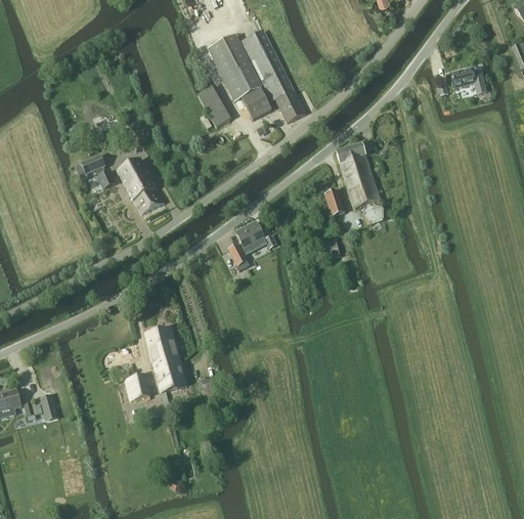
[(520,0),(514,6),(523,17),(523,0),(520,0)]
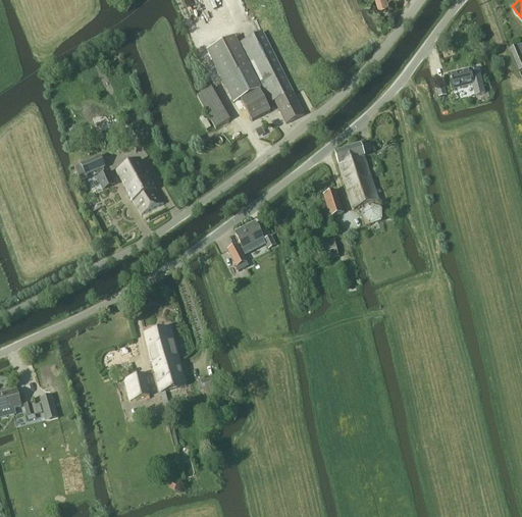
[(232,34),(208,46),(233,98),(240,95),(251,117),(270,108),(266,102),(275,98),(293,89),(263,29),(237,42),(232,34)]
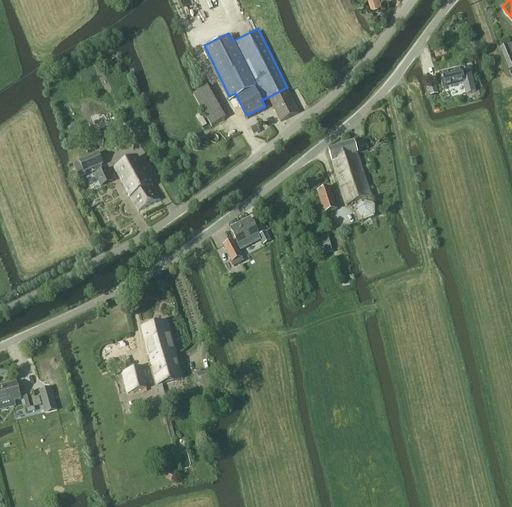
[(511,52),(507,41),(499,45),(509,67),(511,65),(511,52)]
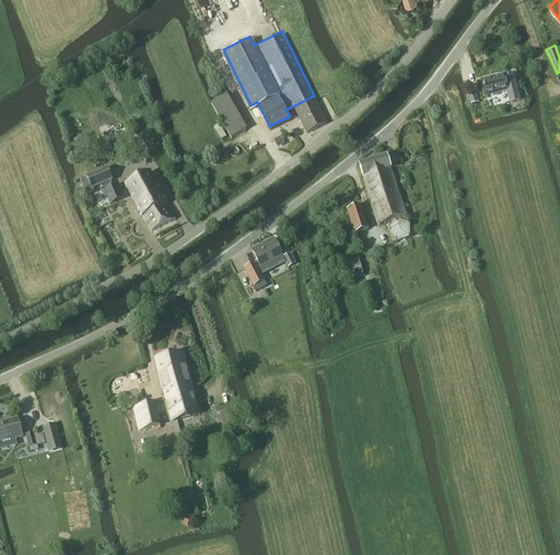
[(504,70),(481,76),(485,92),(508,87),(511,99),(520,95),(513,70),(504,72),(504,70)]
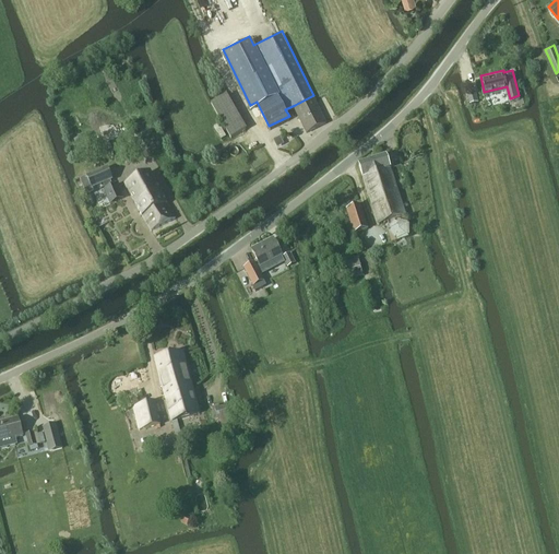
[(475,87),(466,90),(470,99),(478,97),(475,87)]
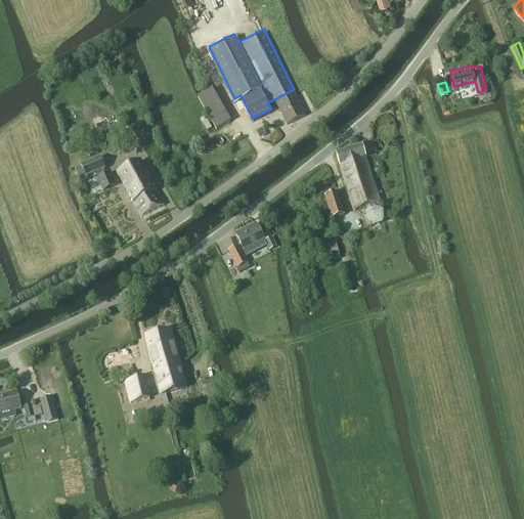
[(212,85),(198,93),(216,125),(230,117),(212,85)]
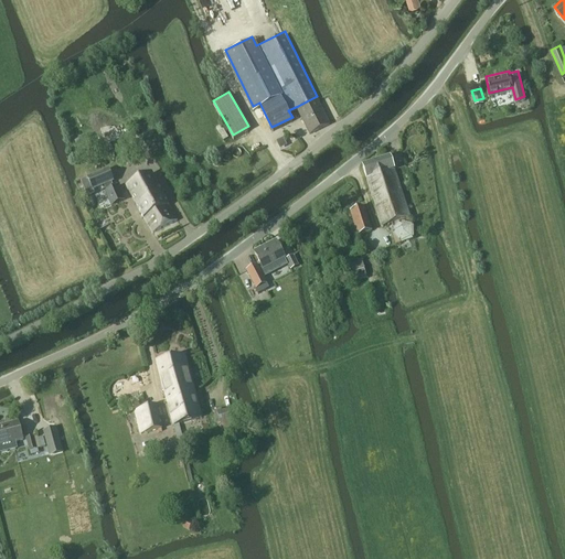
[(317,96),(298,106),(309,128),(329,119),(317,96)]
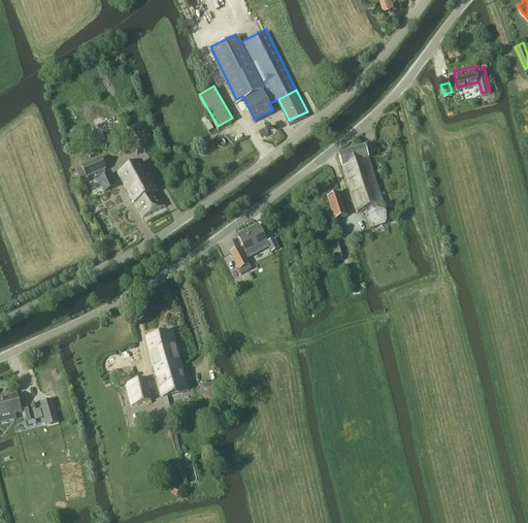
[(87,133),(80,122),(69,128),(75,139),(87,133)]
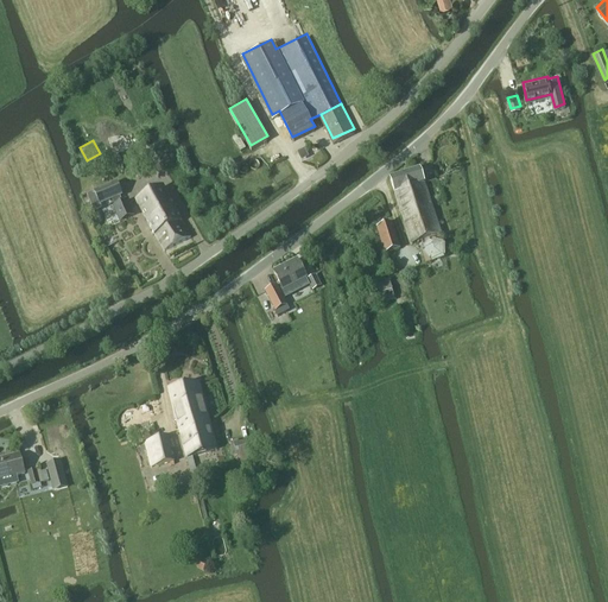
[(425,258),(448,252),(424,179),(419,165),(391,175),(394,189),(411,239),(417,236),(420,242),(425,258)]
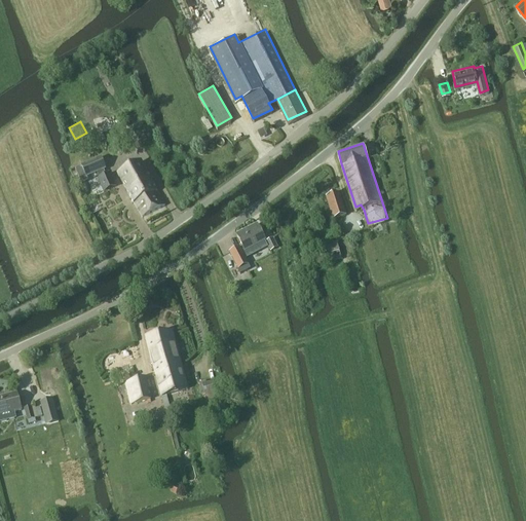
[(80,162),(74,164),(81,180),(88,177),(86,173),(98,169),(100,173),(97,174),(100,181),(103,188),(116,183),(113,175),(110,169),(106,171),(104,165),(106,164),(101,153),(79,161),(80,162)]
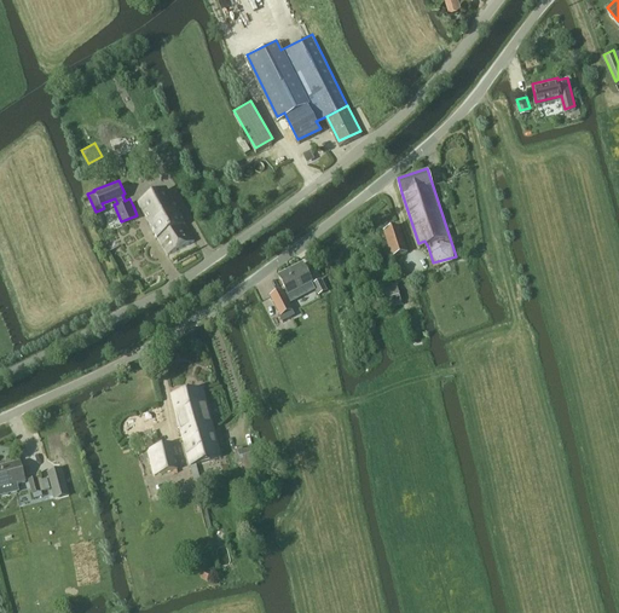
[(167,250),(194,236),(184,220),(167,184),(139,198),(156,235),(167,250)]
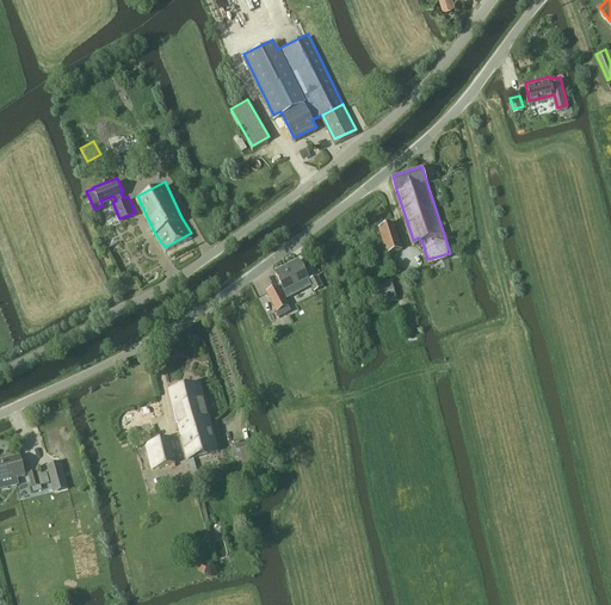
[(378,224),(386,247),(383,247),(384,251),(402,245),(394,220),(378,224)]
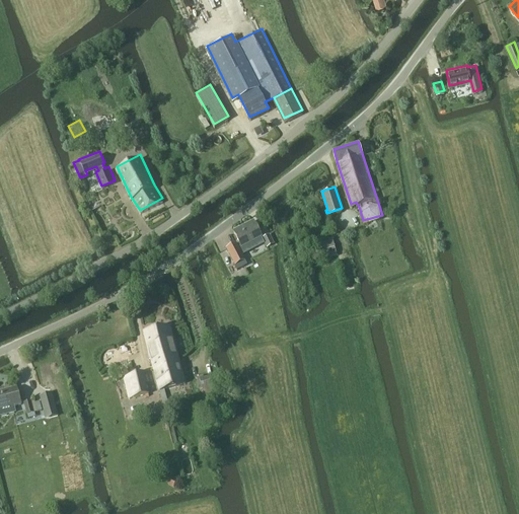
[(253,218),(233,228),(239,239),(240,242),(241,242),(261,233),(253,218)]
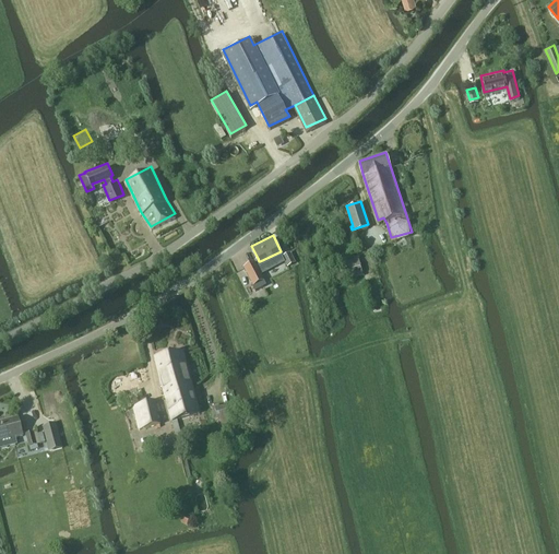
[(284,257),(287,262),(298,257),(294,247),(282,252),(284,257)]
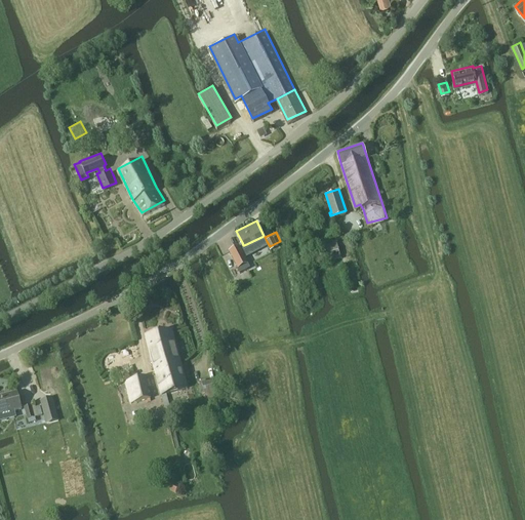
[(322,258),(340,253),(336,237),(318,242),(322,258)]
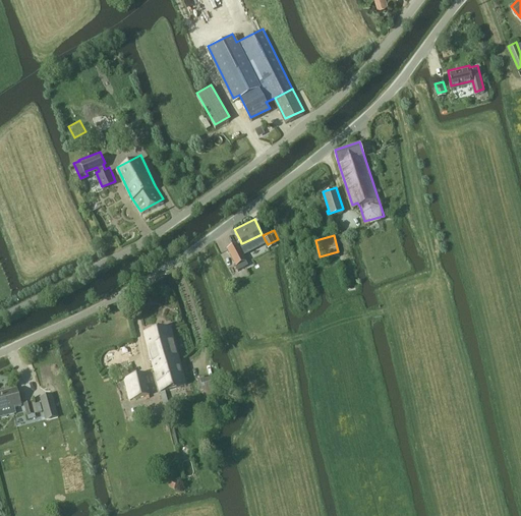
[(241,243),(240,240),(237,242),(237,241),(227,246),(238,268),(248,262),(239,244),(241,243)]
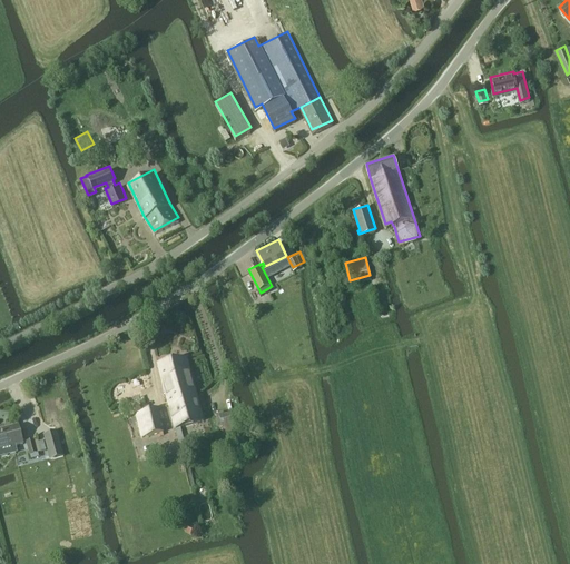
[(168,402),(197,393),(186,353),(156,358),(168,402)]
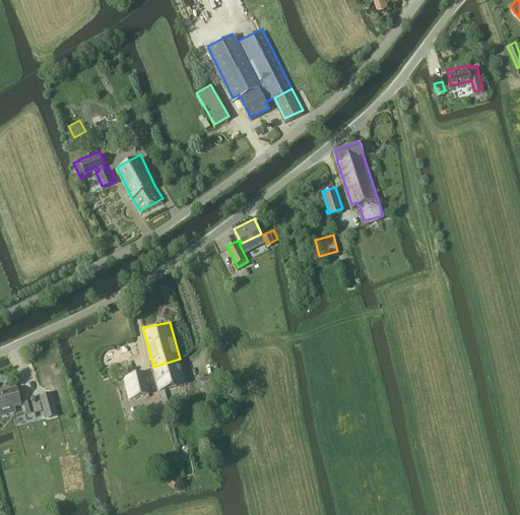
[(185,380),(180,359),(153,367),(159,388),(185,380)]
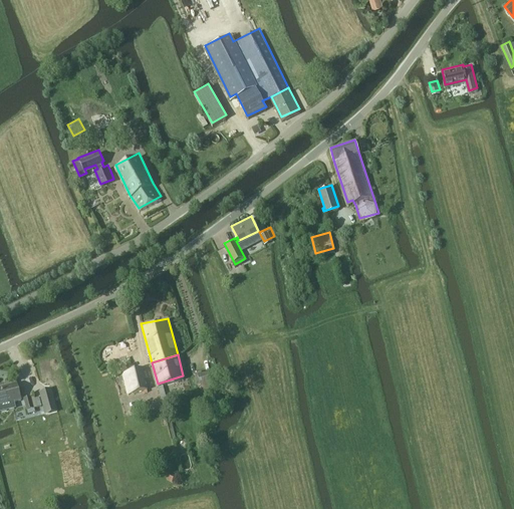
[(142,364),(122,369),(129,391),(148,386),(142,364)]
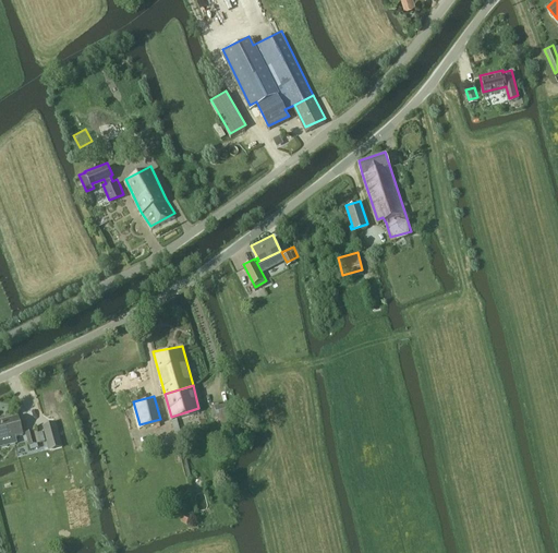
[(232,411),(229,399),(214,403),(215,404),(210,405),(213,409),(209,410),(210,417),(217,415),(218,416),(219,416),(221,421),(229,419),(228,413),(232,411)]
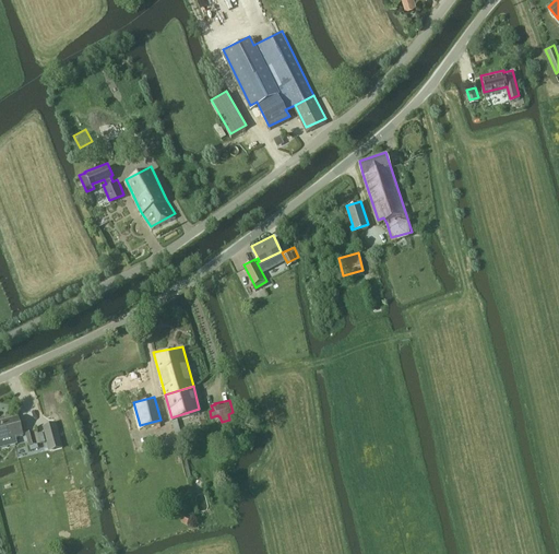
[(18,413),(12,414),(0,417),(0,437),(23,432),(18,413)]
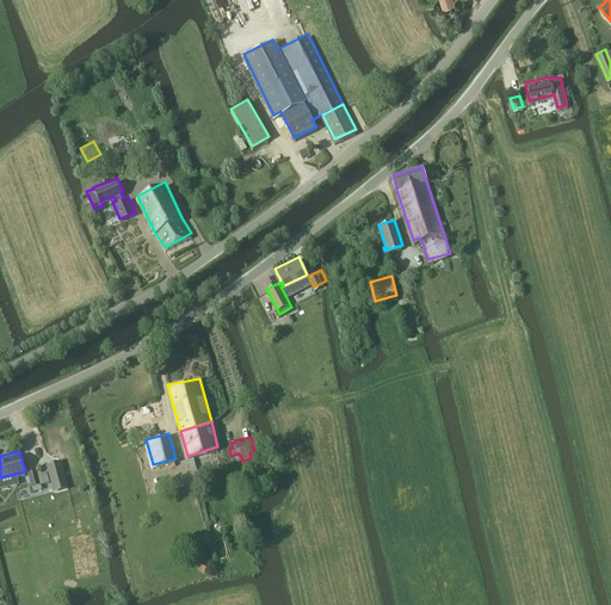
[(61,458),(47,462),(53,482),(66,479),(61,458)]
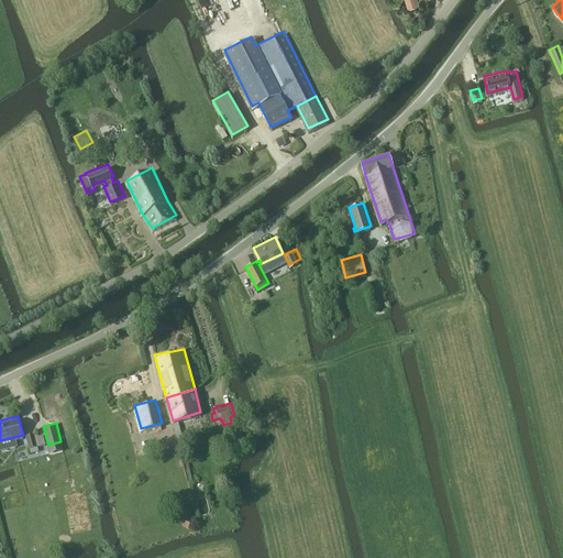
[(30,445),(36,444),(33,430),(26,433),(30,445)]
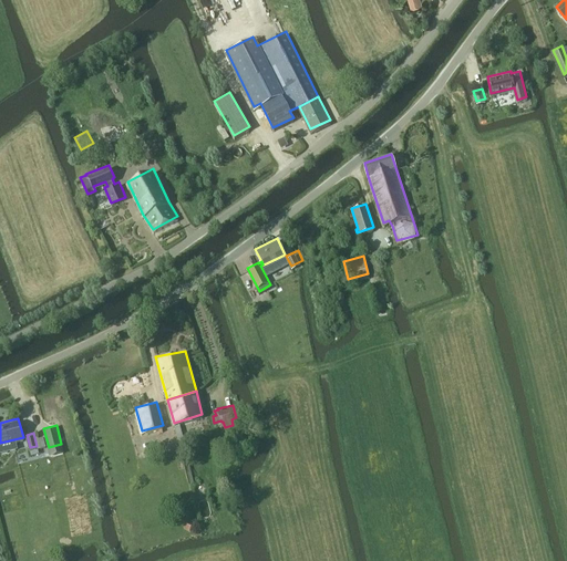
All buildings are outlined.
